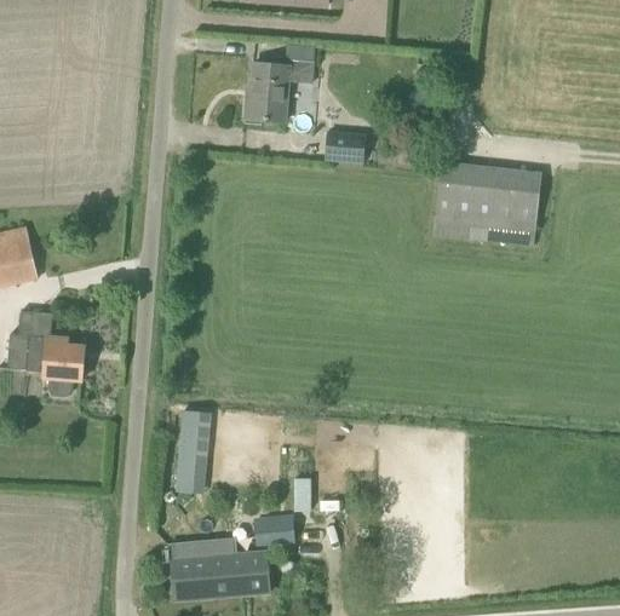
[(262,117),(286,120),(290,65),(253,62),(250,96),(246,96),(245,121),(262,122),(262,117)]
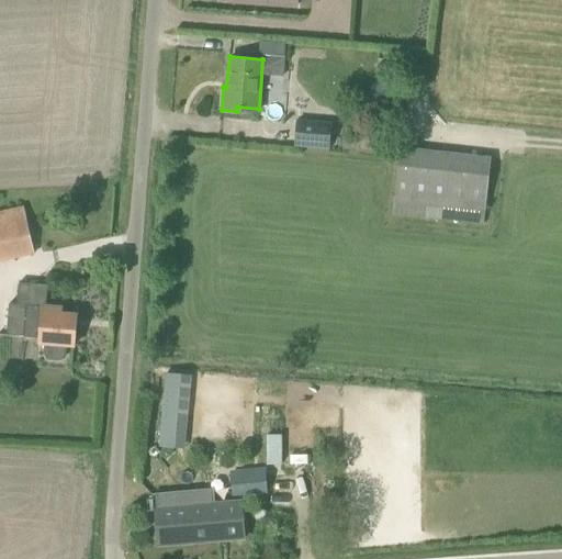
[(296,146),(332,148),(333,122),(298,120),(296,146)]
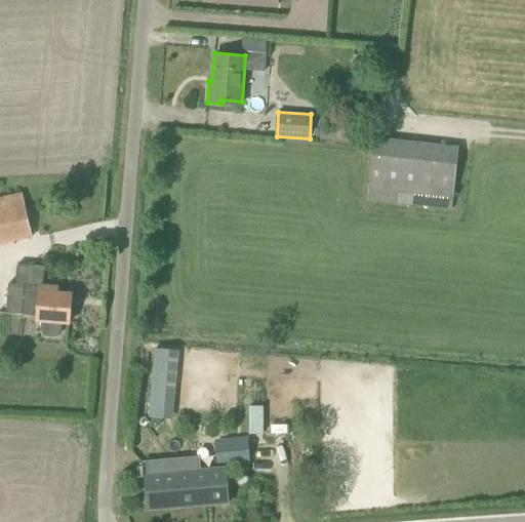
[(452,208),(458,147),(373,137),(366,199),(452,208)]
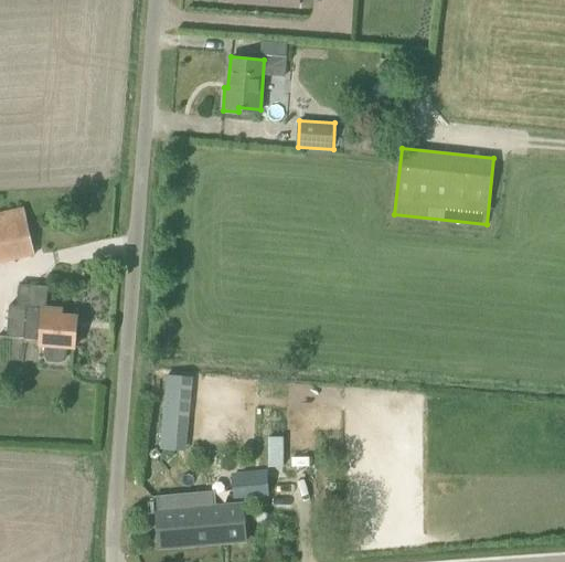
[(0,212),(0,260),(34,252),(24,207),(0,212)]
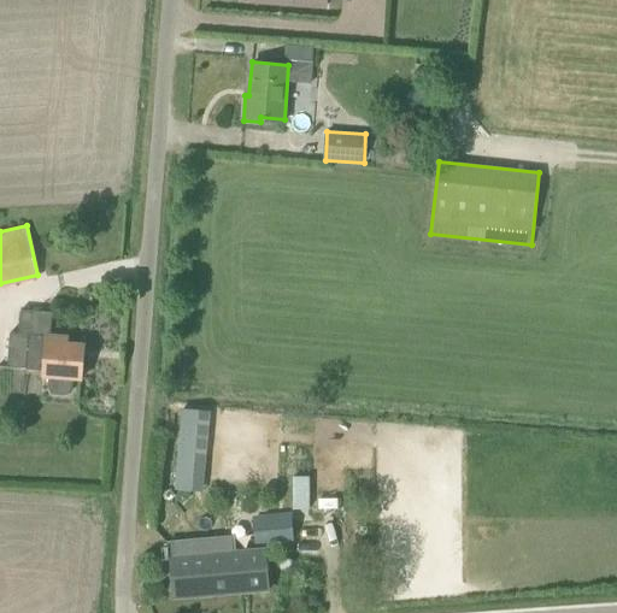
[(66,335),(51,334),(29,331),(25,367),(45,369),(43,375),(48,375),(48,383),(52,392),(68,393),(72,385),(74,377),(81,377),(83,343),(65,342),(66,335)]
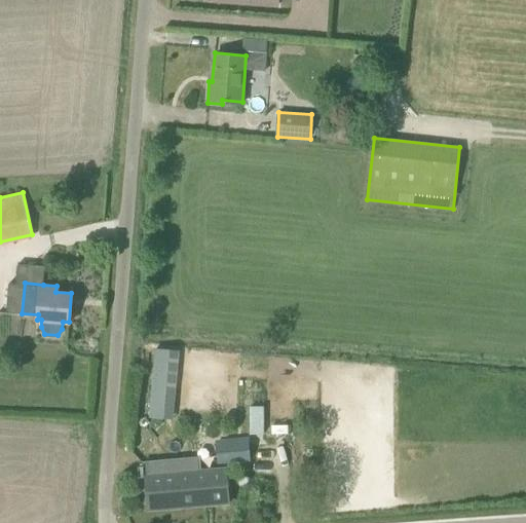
[(175,415),(177,346),(151,345),(149,414),(175,415)]
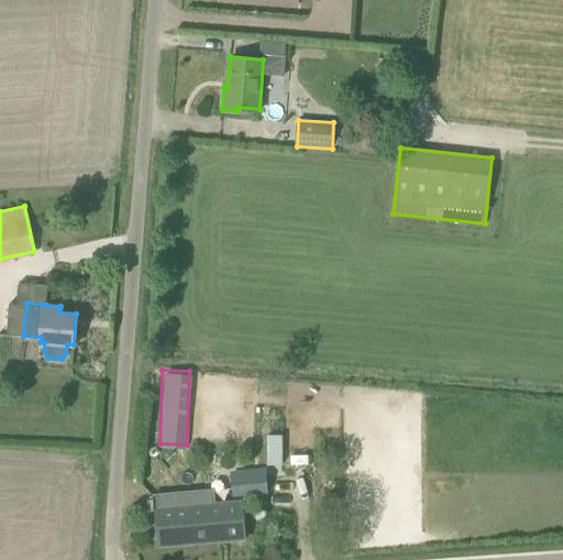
[(265,432),(266,462),(294,461),(293,431),(265,432)]
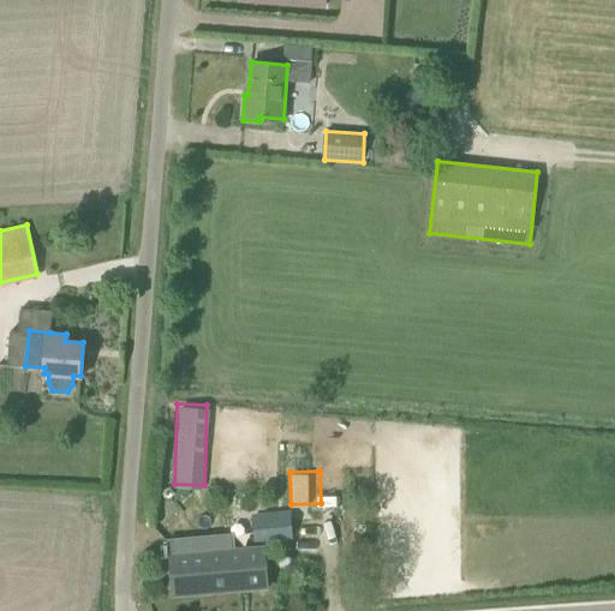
[(293,535),(292,515),(252,517),(254,539),(293,535)]
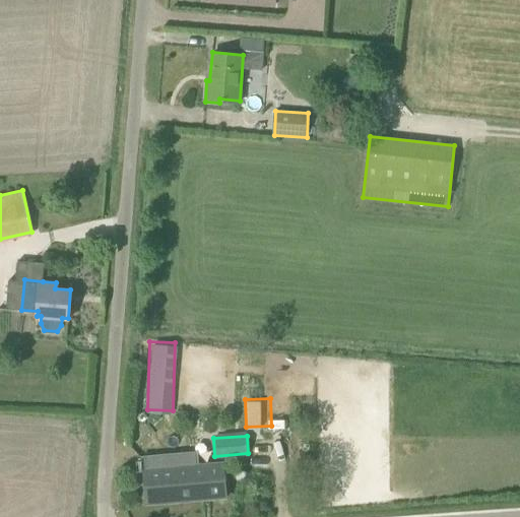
[(182,452),(186,499),(225,496),(222,462),(196,464),(196,451),(182,452)]
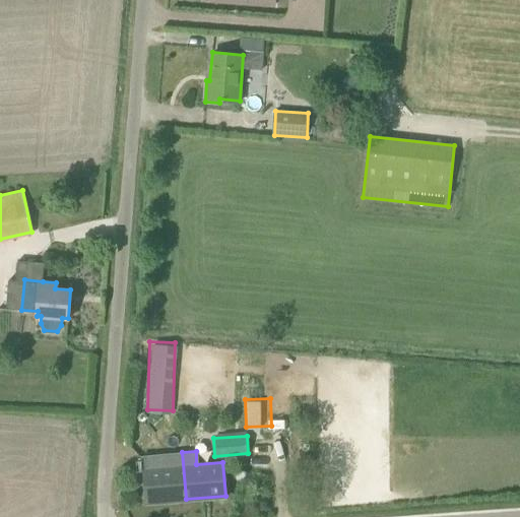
[(146,502),(186,499),(182,452),(143,455),(146,502)]
